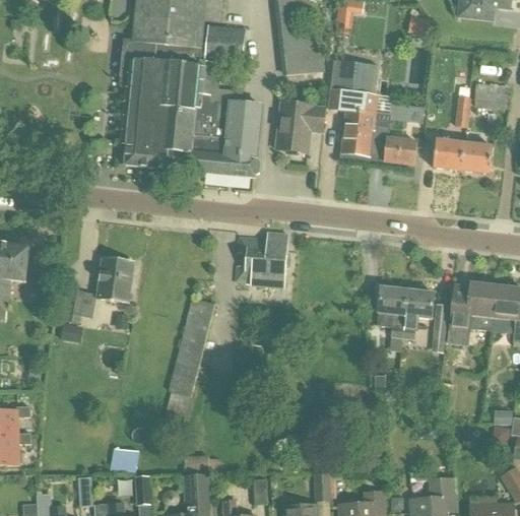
[(0,0),(0,8),(12,10),(13,0),(0,0)]
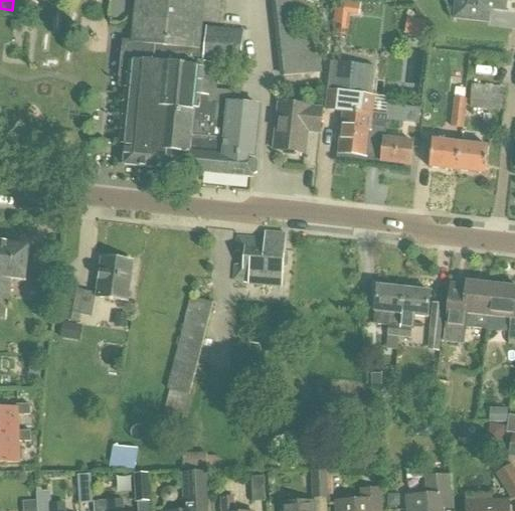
[(213,0),(213,9),(209,9),(209,22),(213,22),(213,25),(250,25),(251,0),(213,0)]
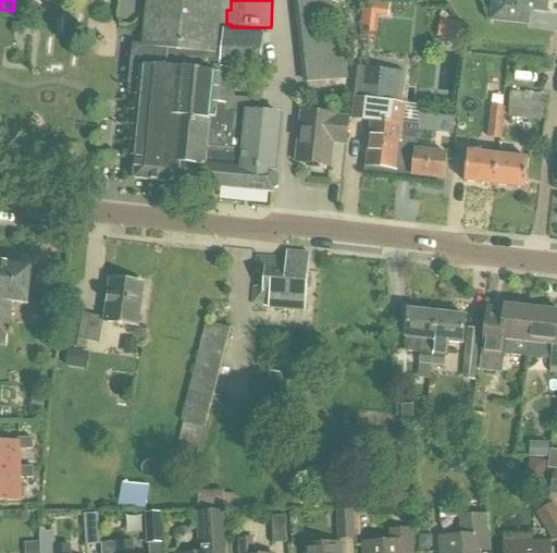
[(356,77),(353,28),(326,29),(323,0),(308,0),(312,80),(356,77)]
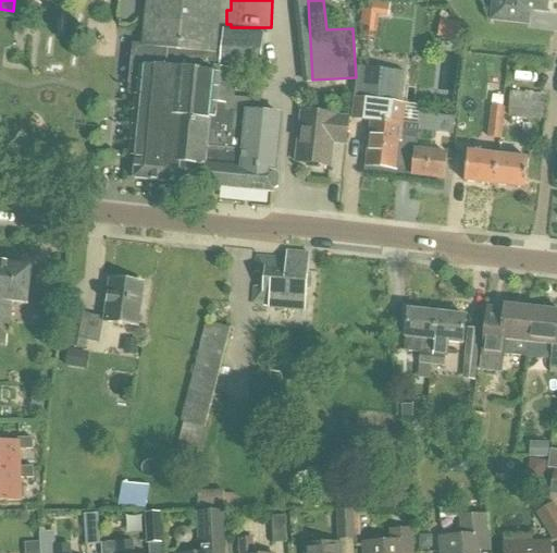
[(378,0),(376,10),(388,11),(391,0),(378,0)]
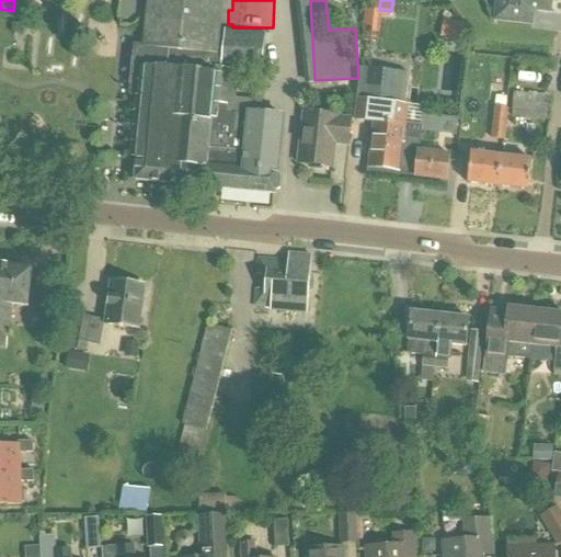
[(495,0),(495,1),(494,16),(531,21),(533,7),(550,9),(551,0),(495,0)]
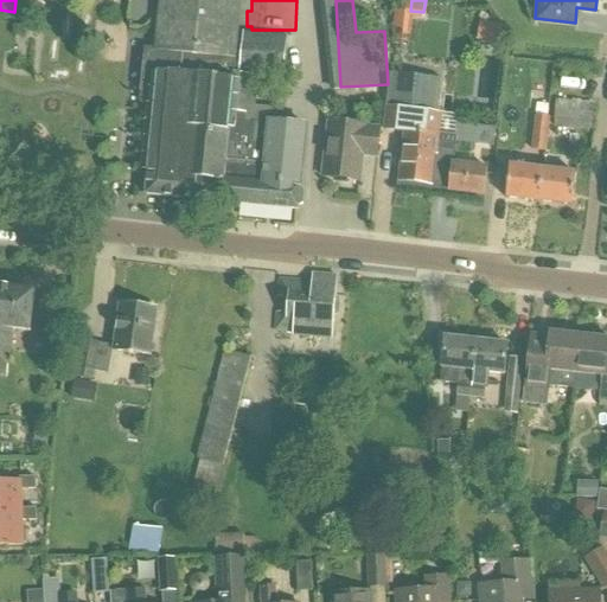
[(230,102),(235,53),(154,46),(145,45),(139,98),(141,100),(142,87),(154,88),(147,170),(145,191),(296,206),(296,202),(300,202),(302,199),(304,187),(302,185),(300,185),(306,122),(281,120),(282,106),(230,102)]
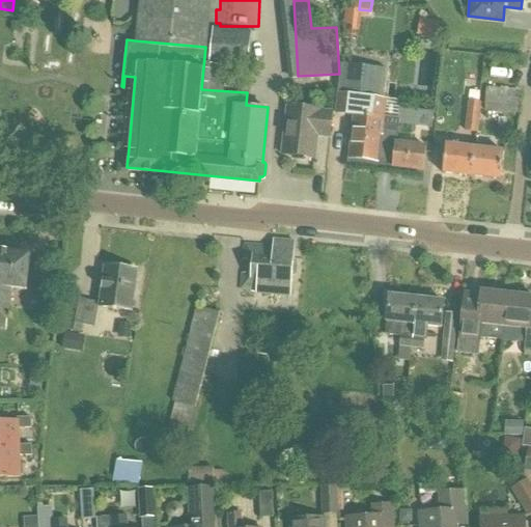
[(365,102),(381,103),(385,66),(341,61),(336,110),(354,112),(354,111),(364,113),(365,102)]
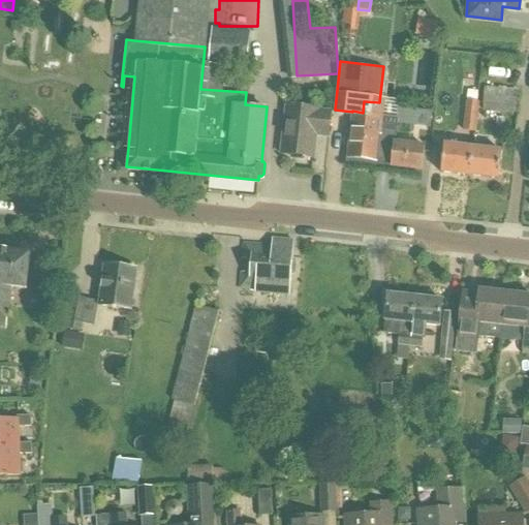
[(516,111),(518,86),(484,84),(483,107),(516,111)]
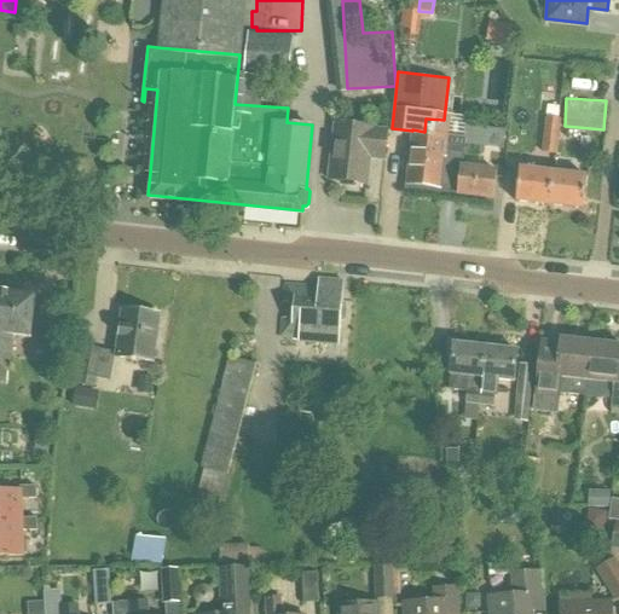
[(556,151),(561,116),(545,114),(541,149),(556,151)]
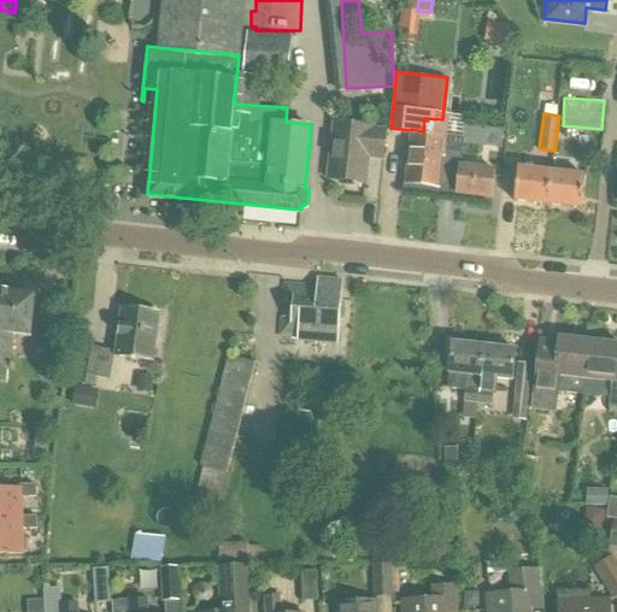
[(411,130),(405,181),(440,184),(440,182),(448,183),(453,134),(446,134),(441,133),(442,119),(424,118),(423,131),(411,129),(411,130)]
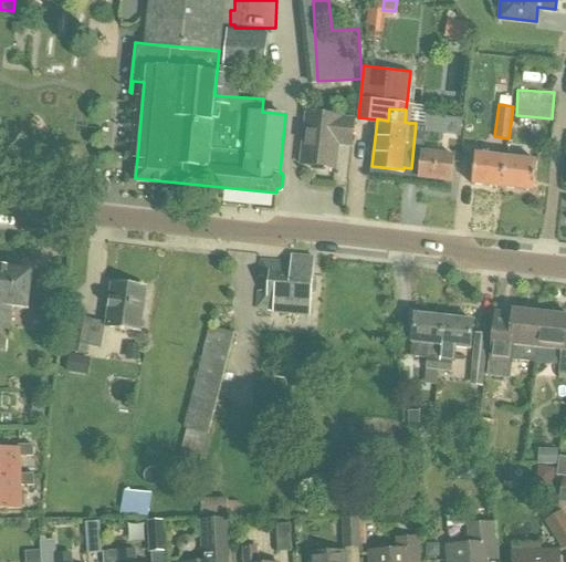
[(350,142),(354,116),(341,114),(306,110),(301,162),(334,165),(337,141),(350,142)]
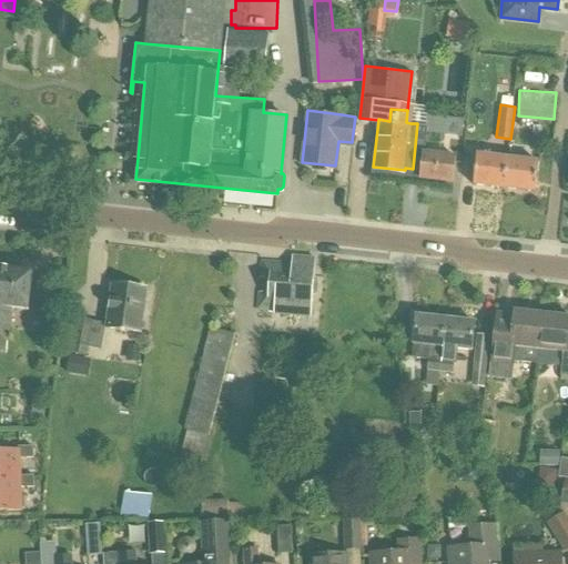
[(444,130),(446,113),(426,111),(425,124),(426,124),(425,128),(444,130)]
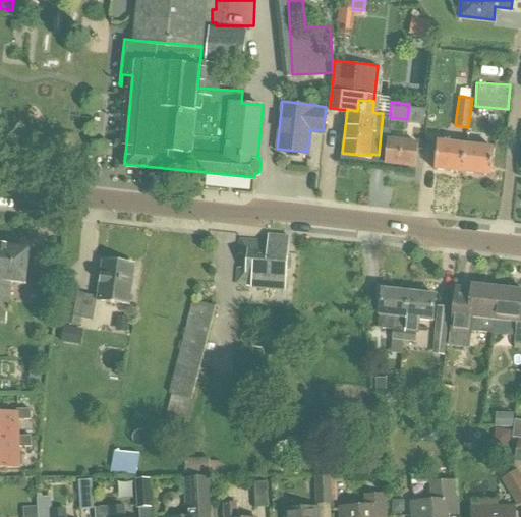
[(383,113),(379,155),(385,156),(385,161),(415,164),(417,141),(388,137),(390,117),(391,114),(390,114),(383,113)]
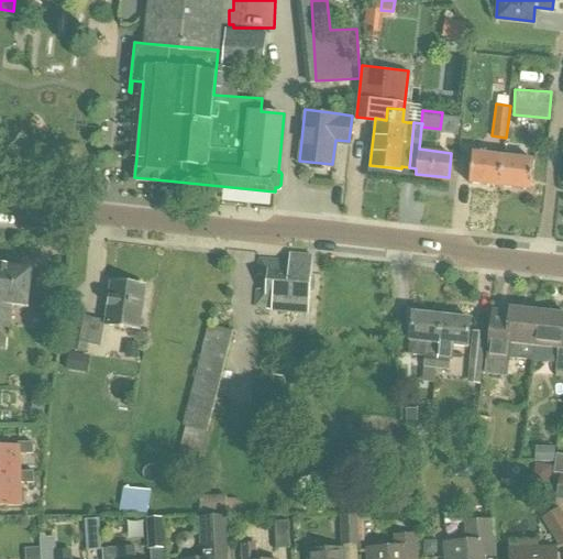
[(499,184),(503,154),(473,151),(468,181),(499,184)]
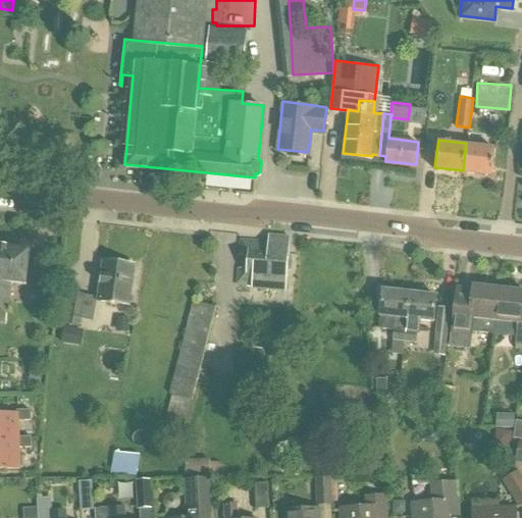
[(491,174),(494,146),(466,143),(463,170),(491,174)]
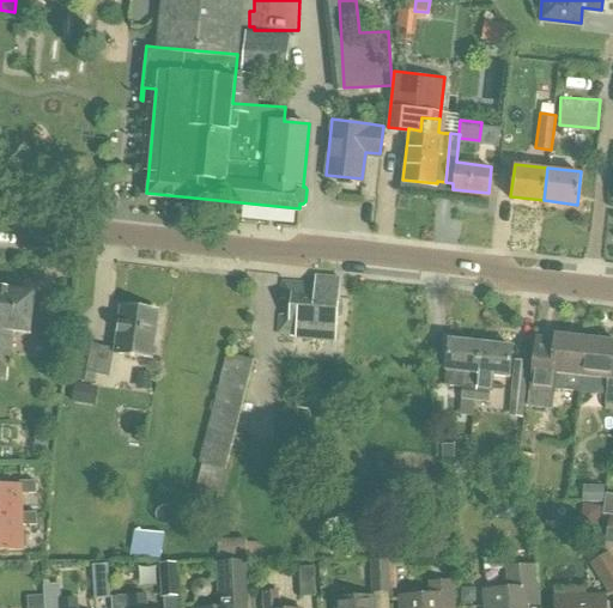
[(338,295),(339,275),(316,273),(315,280),(283,279),(281,296),(292,298),(292,310),(280,312),(279,330),(295,332),(295,334),(333,339),(335,315),(341,314),(344,298),(338,295)]
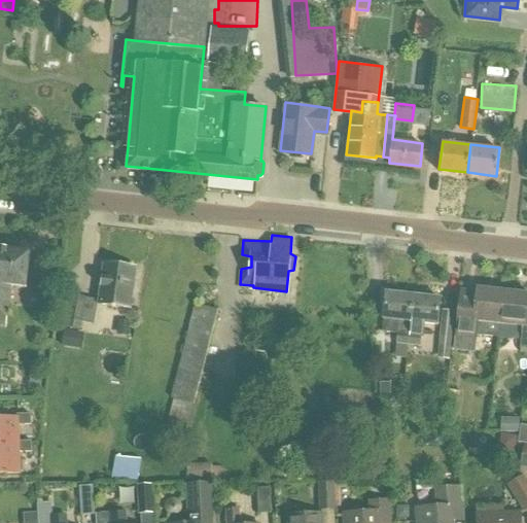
[(26,285),(30,250),(0,246),(0,324),(5,325),(6,314),(9,283),(26,285)]
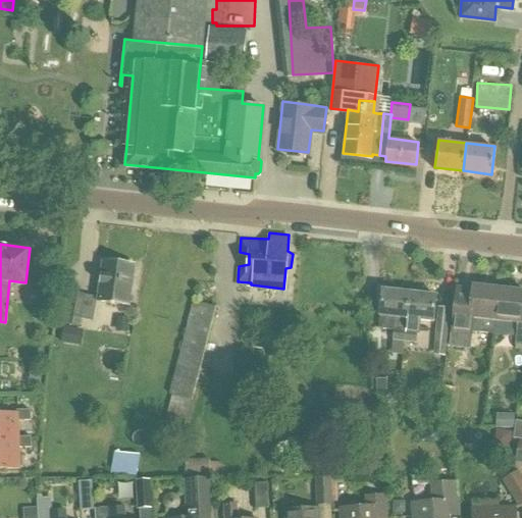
[(128,303),(134,262),(103,258),(98,299),(128,303)]
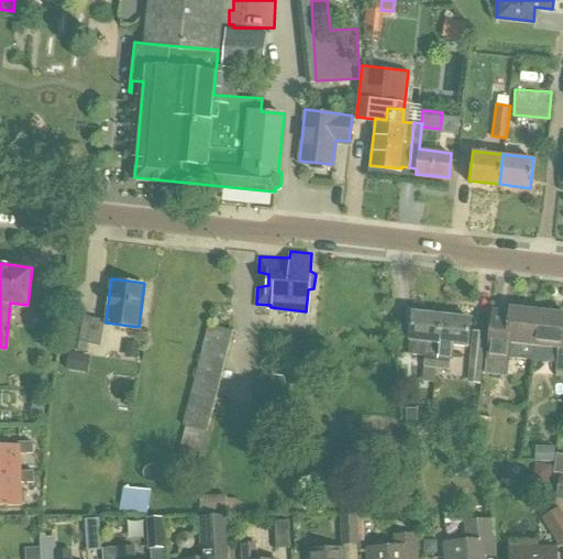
[(532,358),(538,309),(509,306),(509,308),(492,306),(484,372),(506,374),(508,354),(532,358)]
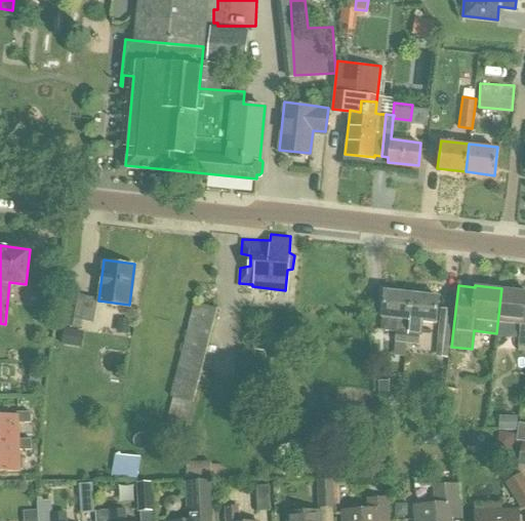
[(524,343),(524,289),(501,288),(496,333),(519,335),(519,343),(524,343)]
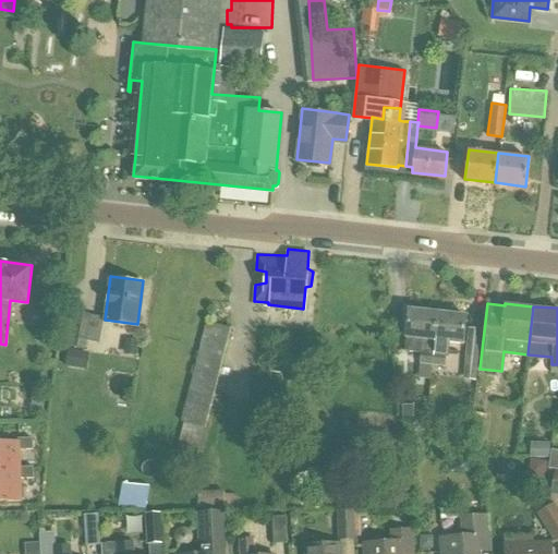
[(432,362),(437,311),(409,308),(405,335),(404,348),(420,350),(419,360),(432,362)]
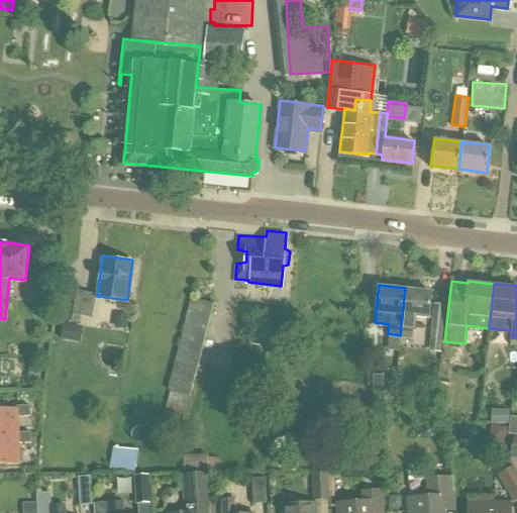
[(80,321),(85,289),(67,286),(62,318),(80,321)]
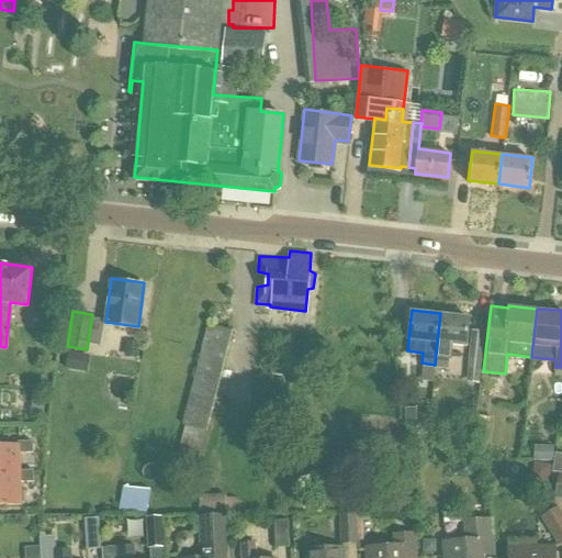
[(467,344),(469,316),(440,313),(435,365),(448,366),(449,355),(450,355),(452,342),(467,344)]
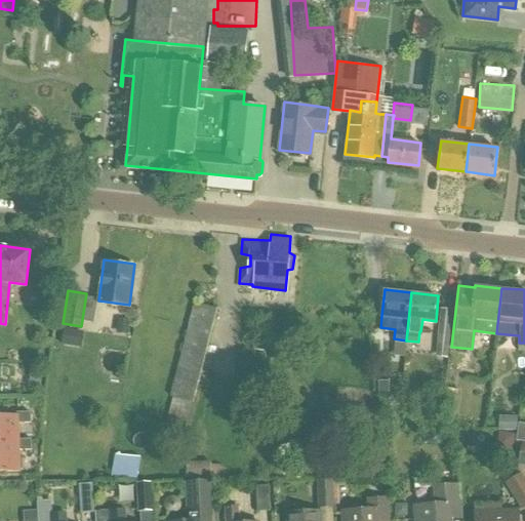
[(447,356),(452,307),(440,305),(435,355),(447,356)]
